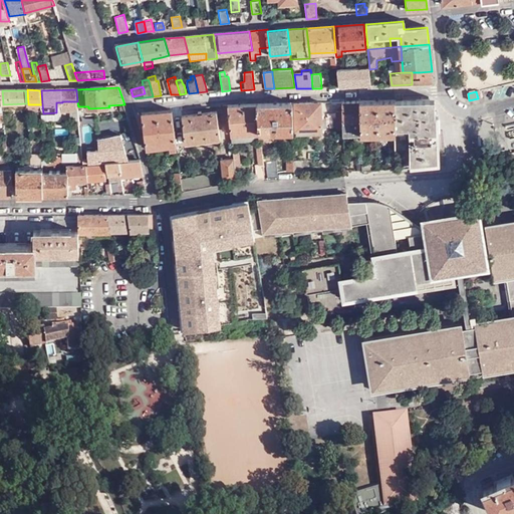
[(396,165),(438,162),(437,115),(436,115),(435,105),(430,99),(395,100),(395,133),(396,165)]
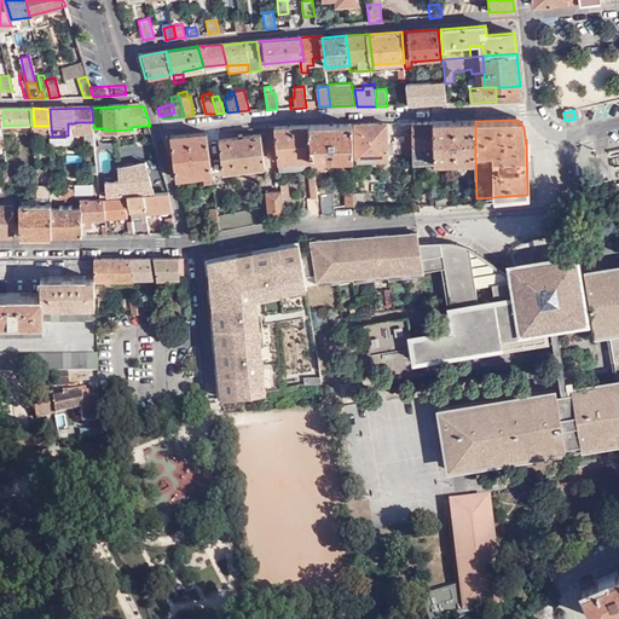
[(475,160),(475,121),(433,122),(434,161),(475,160)]
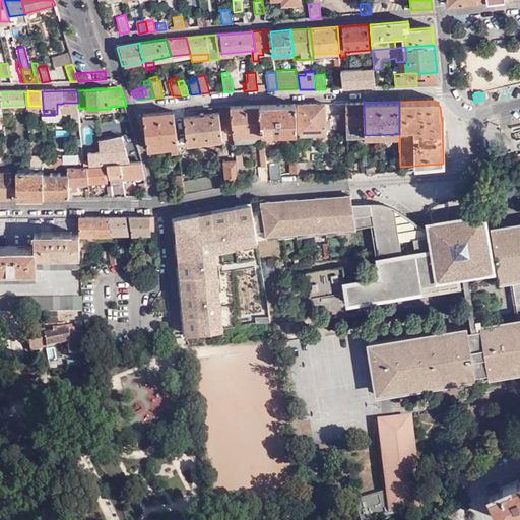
[(57,104),(57,114),(44,115),(43,114),(43,122),(44,121),(62,120),(62,110),(78,110),(78,103),(63,103),(63,104),(57,104)]
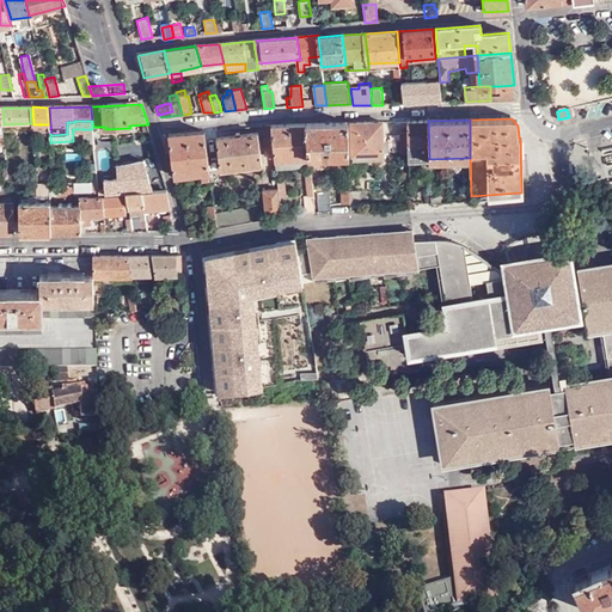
[(383,129),(383,121),(350,122),(352,157),(363,157),(363,159),(381,159),(381,157),(383,157),(383,147),(389,147),(389,142),(390,142),(390,129),(383,129)]
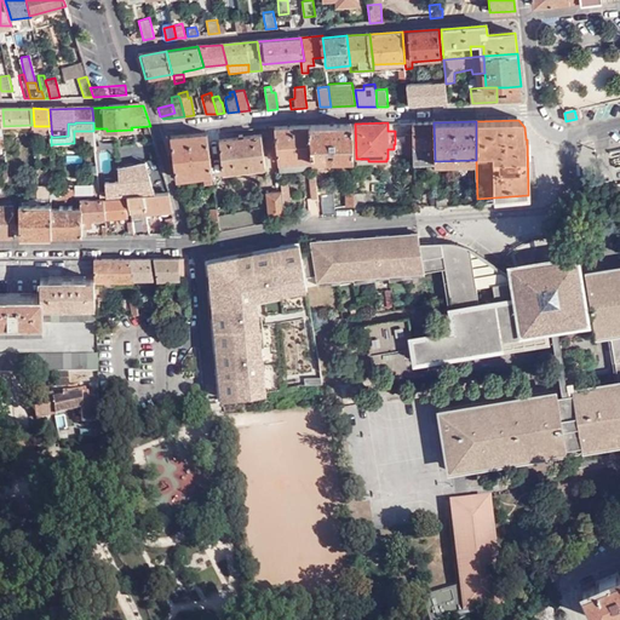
[(435,161),(434,122),(412,122),(413,162),(435,161)]
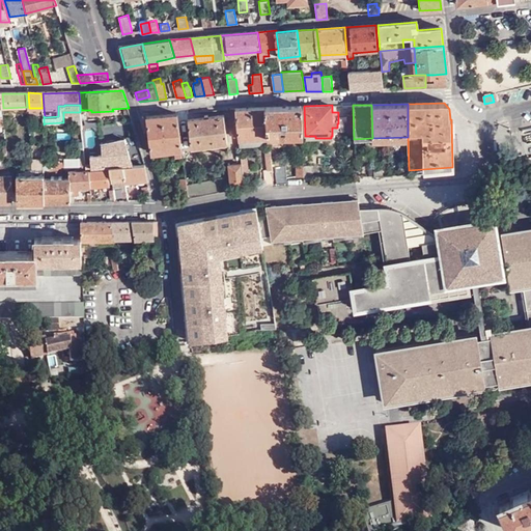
[(303,137),(302,106),(266,108),(269,138),(286,137),(303,137)]
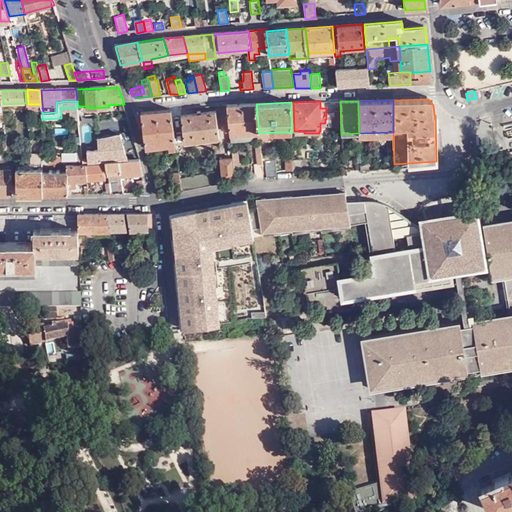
[(230,133),(259,133),(256,104),(227,105),(230,133)]
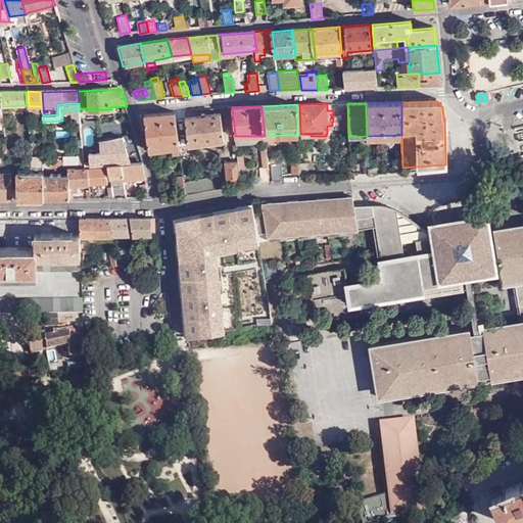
[(147,146),(149,151),(170,150),(171,156),(181,156),(176,112),(145,115),(147,146)]
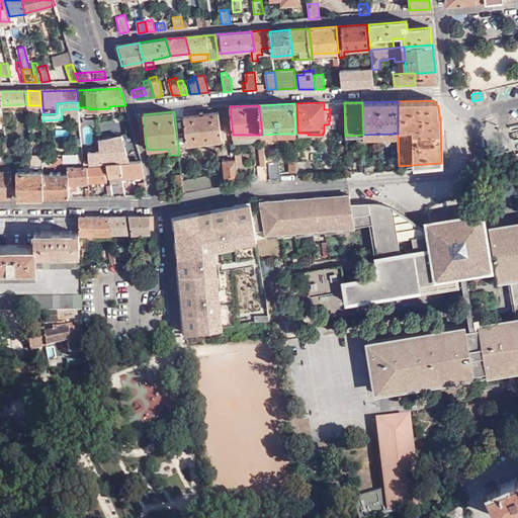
[(222,140),(218,113),(194,115),(193,112),(176,113),(177,124),(182,124),(184,144),(222,140)]
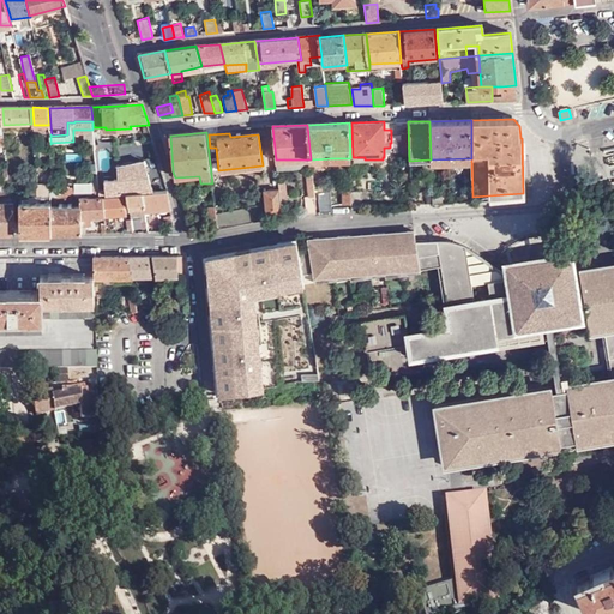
[(276,160),(277,169),(282,169),(312,167),(311,160),(276,160)]
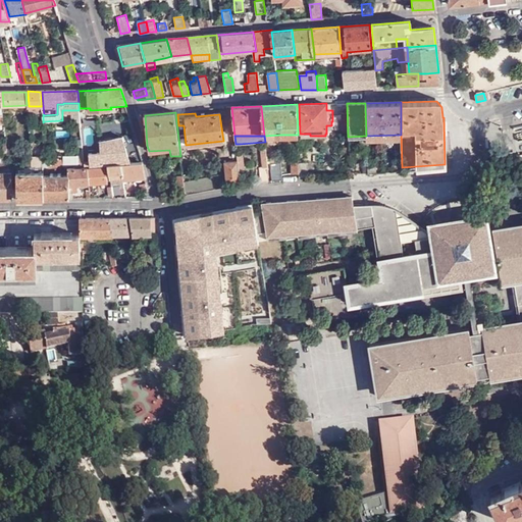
[(140,150),(136,137),(126,138),(127,150),(140,150)]
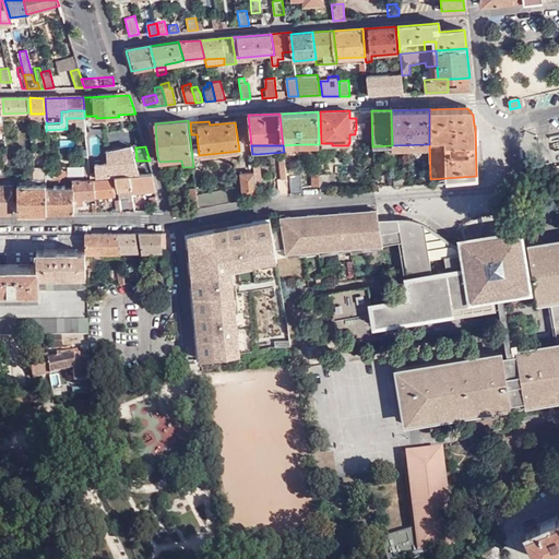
[(137,161),(135,147),(128,150),(128,159),(128,161),(132,161),(137,161)]
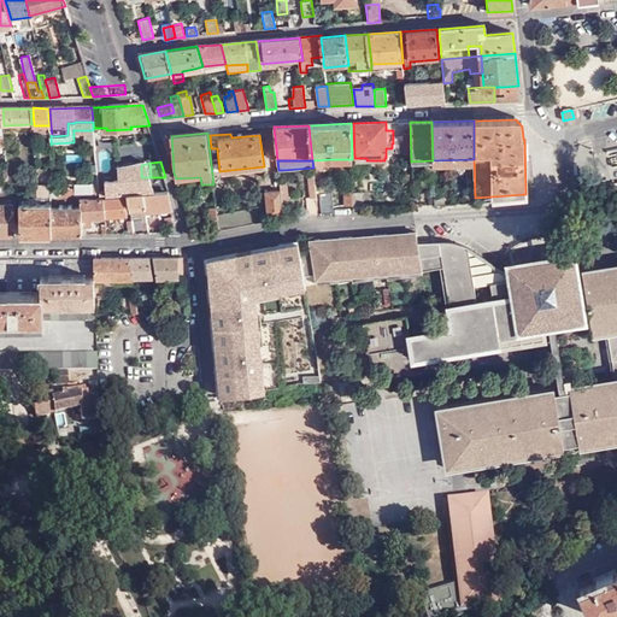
[(309,216),(318,215),(318,211),(313,171),(307,172),(311,199),(306,200),(309,216)]
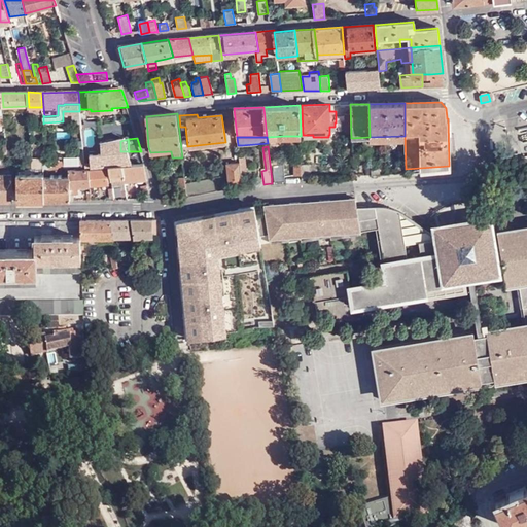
[(44,161),(44,159),(44,150),(44,148),(33,149),(33,151),(34,161),(34,168),(43,168),(44,161)]
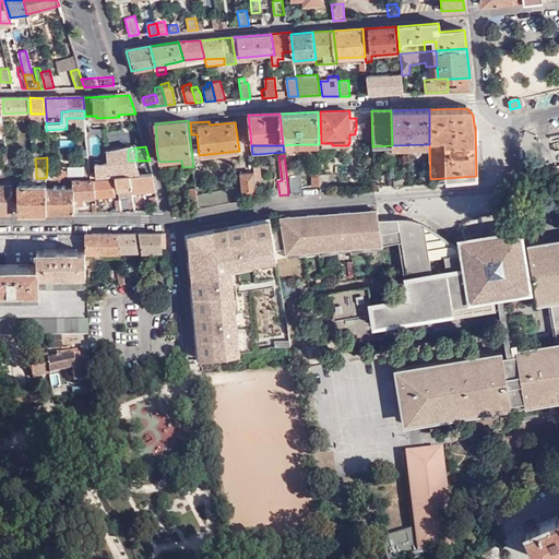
[(94,163),(95,179),(114,177),(134,175),(132,161),(128,161),(128,159),(94,163)]
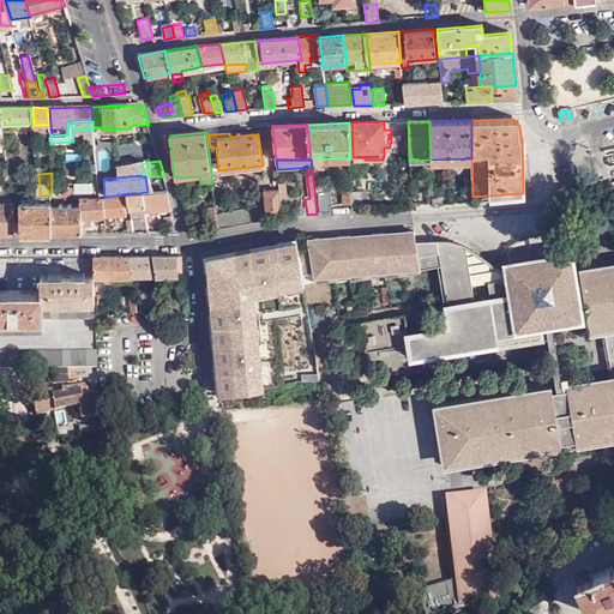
[(169,191),(164,176),(150,176),(145,176),(148,192),(169,191)]
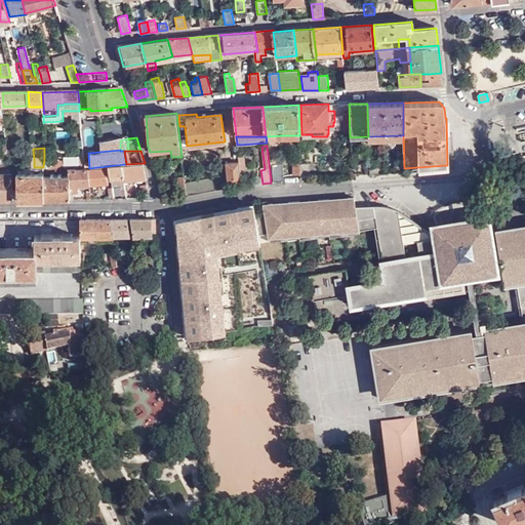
[(25,167),(32,167),(31,155),(24,156),(25,167)]
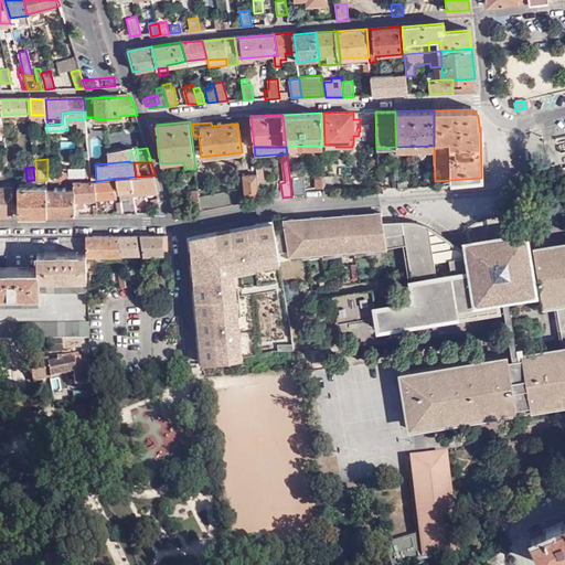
[(245,196),(259,195),(258,181),(257,174),(243,176),(245,196)]
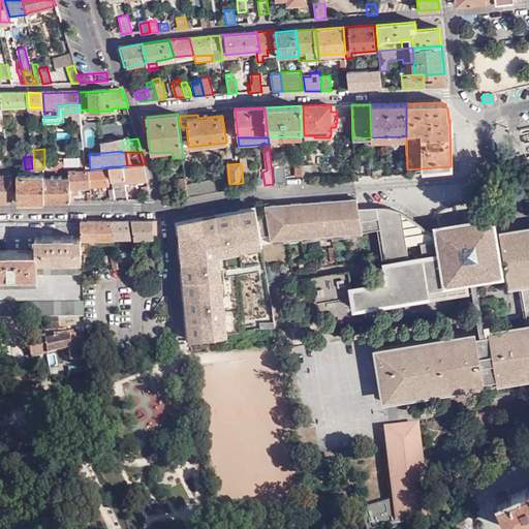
[(148,180),(146,164),(127,165),(128,178),(128,182),(148,180)]
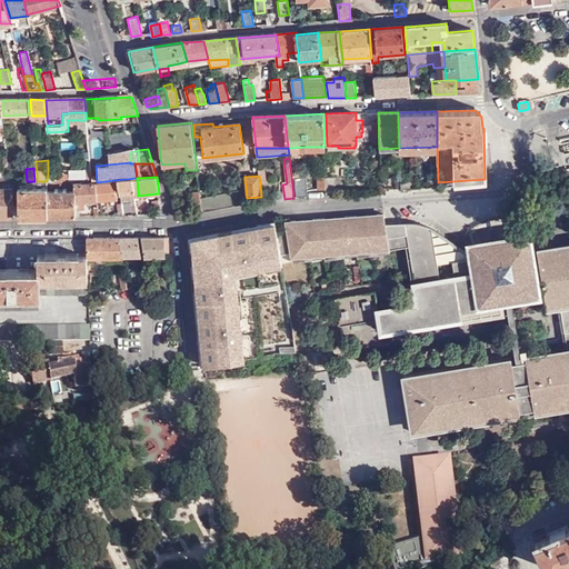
[(137,178),(116,180),(120,201),(136,200),(136,191),(138,191),(137,178)]
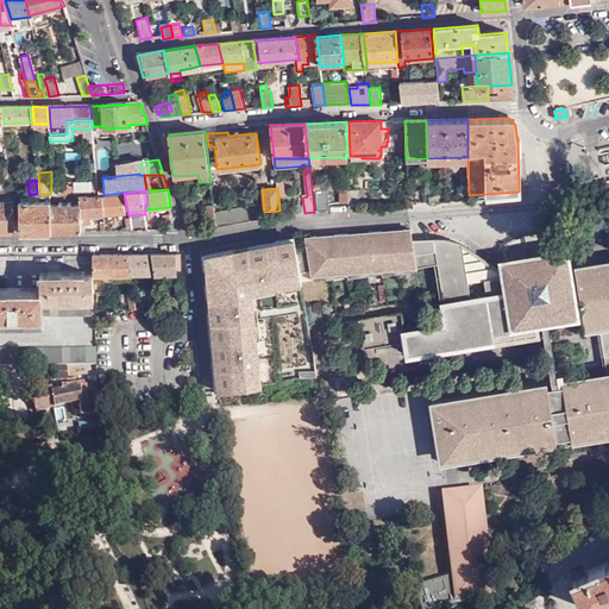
[(75,195),(51,196),(52,233),(81,232),(81,220),(80,198),(80,195),(75,195)]
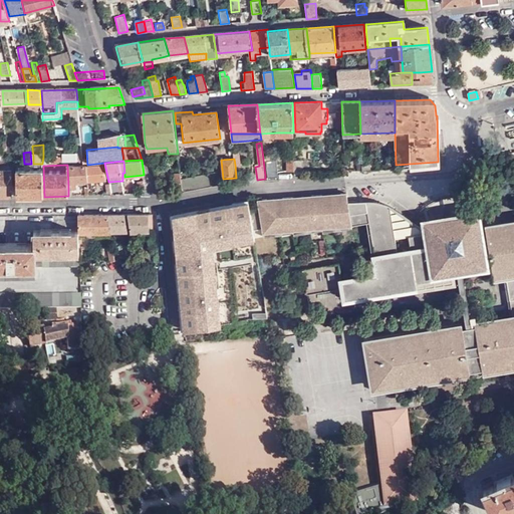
[(103,165),(87,166),(89,180),(106,179),(103,165)]
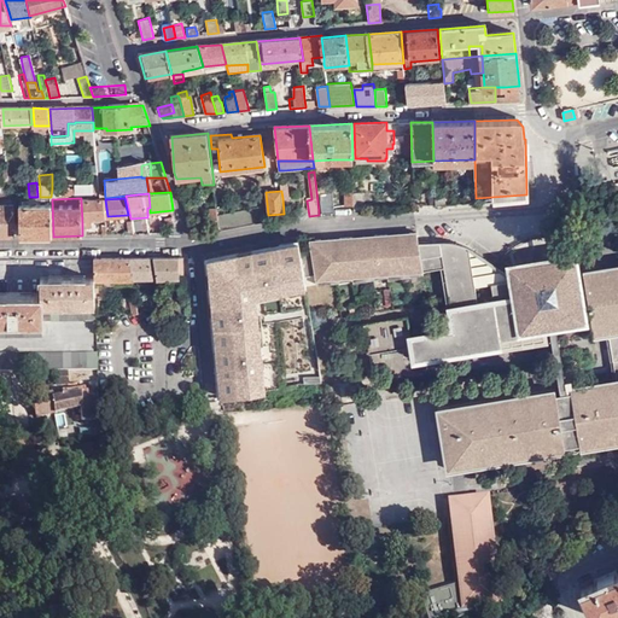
[(33,199),(19,199),(22,237),(53,237),(52,199),(40,199),(33,199)]
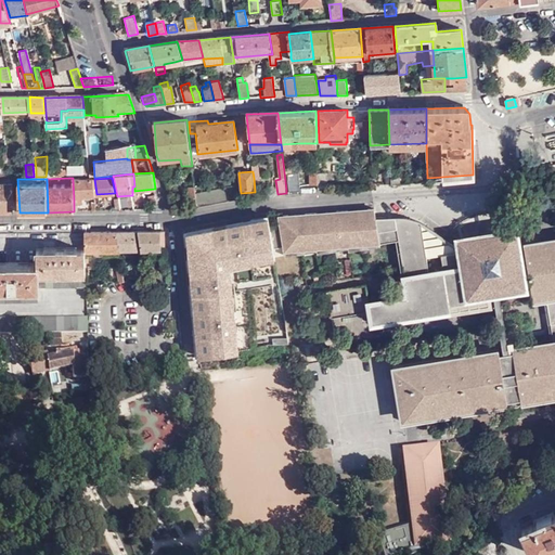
[(94,179),(73,180),(74,201),(85,201),(85,194),(97,194),(94,179)]
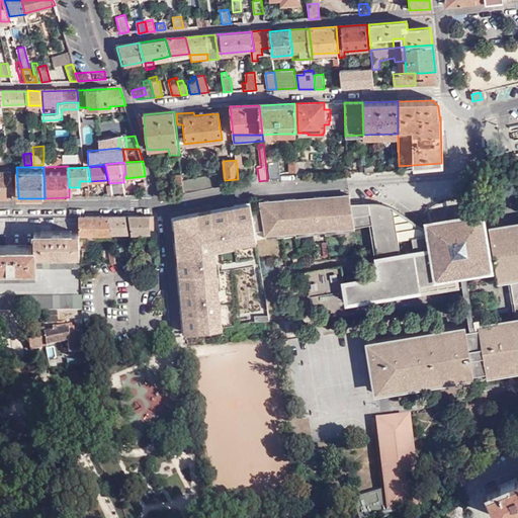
[(0,198),(13,198),(12,172),(0,172),(0,198)]
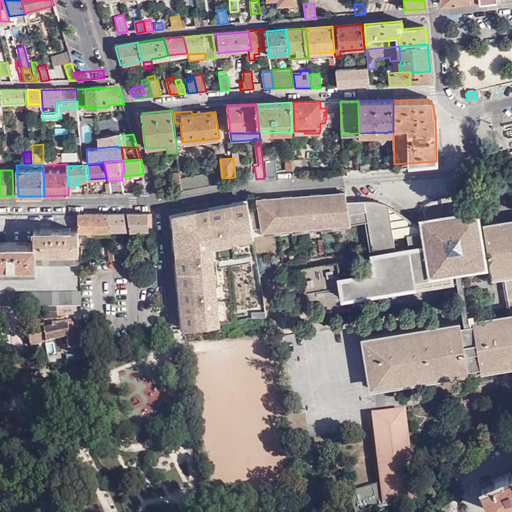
[(181,192),(221,183),(219,170),(180,178),(181,187),(181,192)]
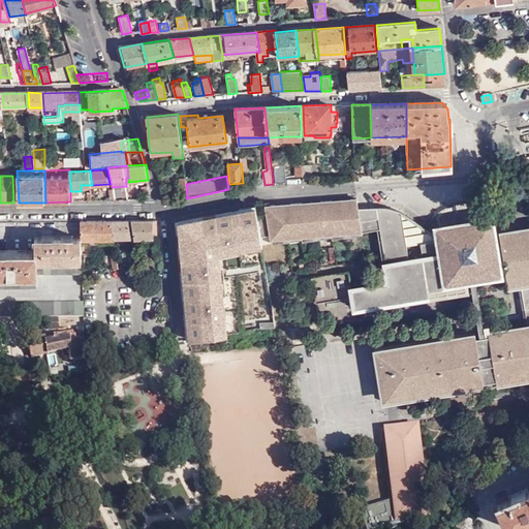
[(356,199),(354,199),(341,200),(346,230),(362,228),(359,208),(356,199)]
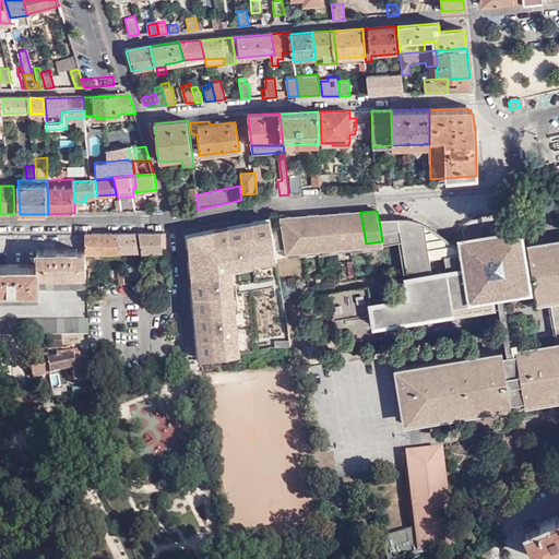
[(366,244),(360,212),(344,213),(349,240),(349,247),(366,244)]
